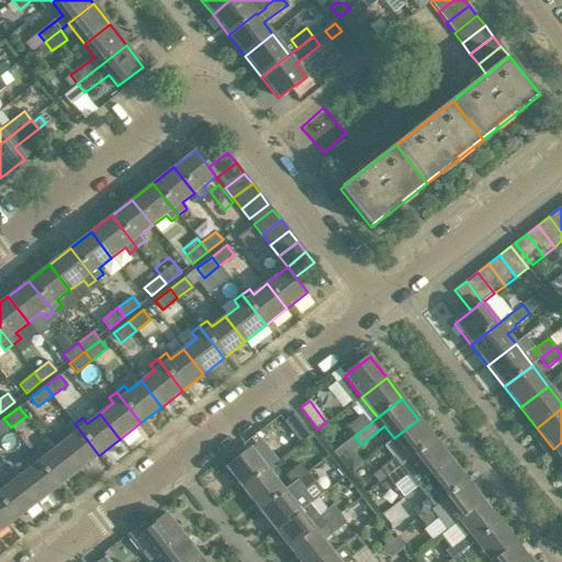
[(302,444),(312,436),(294,414),(284,422),(302,444)]
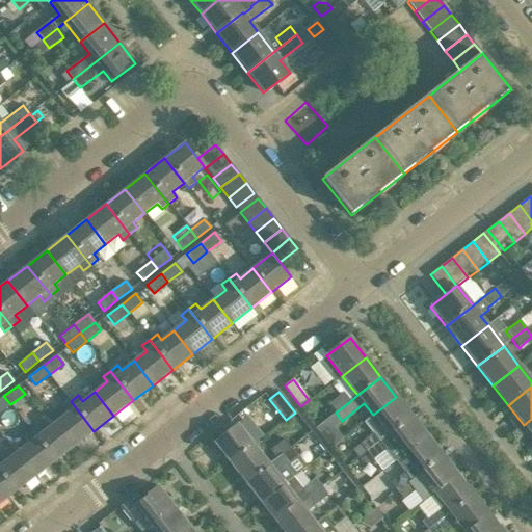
[(329,404),(336,413),(350,401),(344,393),(329,404)]
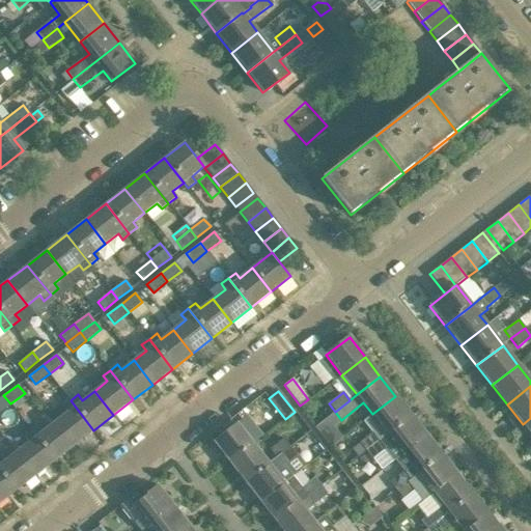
[(3,395),(0,397),(0,411),(10,403),(3,395)]
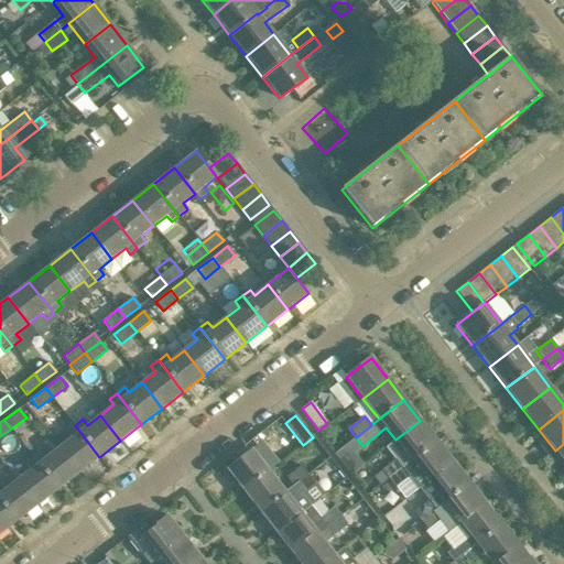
[(436,441),(420,421),(396,440),(403,451),(396,457),(397,458),(381,470),(382,470),(389,479),(436,441)]
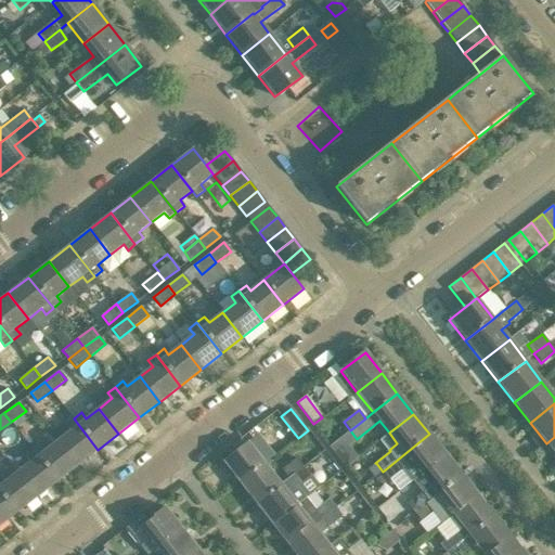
[(77,466),(98,450),(74,418),(66,424),(71,430),(57,440),(77,466)]
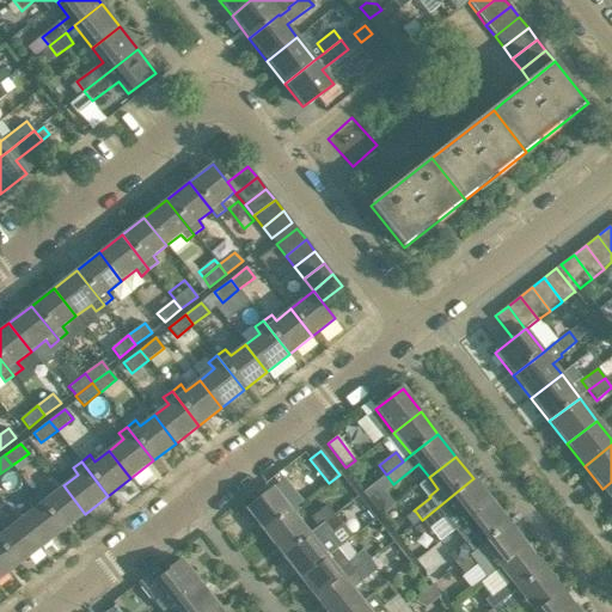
[(454,510),(464,522),(491,501),(473,478),(422,520),(429,530),(454,510)]
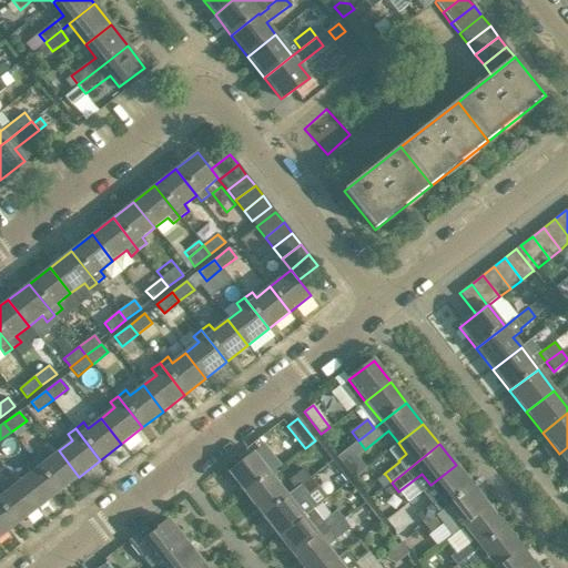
[(58,494),(79,477),(59,450),(47,460),(42,455),(33,462),(58,494)]
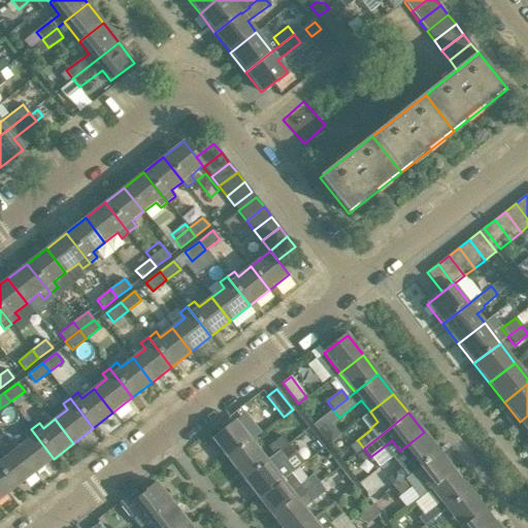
[(252,441),(244,432),(237,422),(237,421),(212,440),(212,441),(213,440),(228,460),(252,441)]
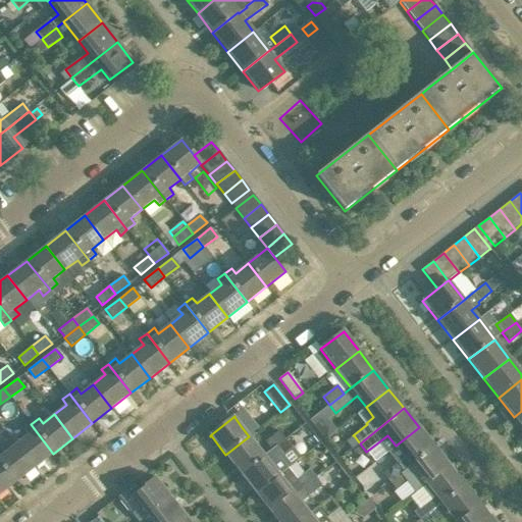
[(35,469),(53,454),(31,424),(24,429),(29,434),(15,445),(35,469)]
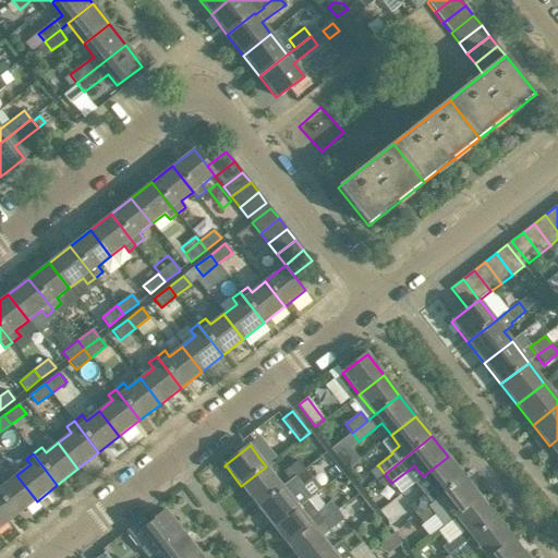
[(464,477),(448,457),(423,476),(433,488),(410,507),(416,514),(439,497),(464,477)]
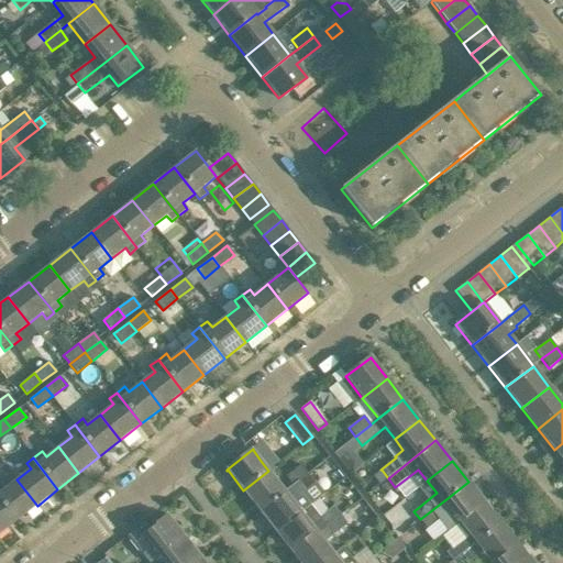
[(286,476),(293,486),(308,474),(301,465),(286,476)]
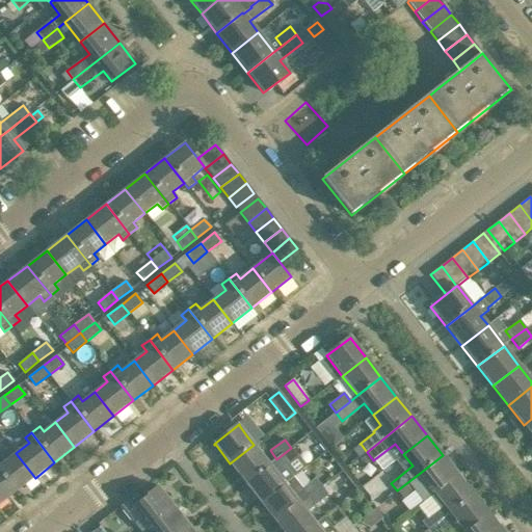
[(319,444),(312,449),(318,457),(325,451),(319,444)]
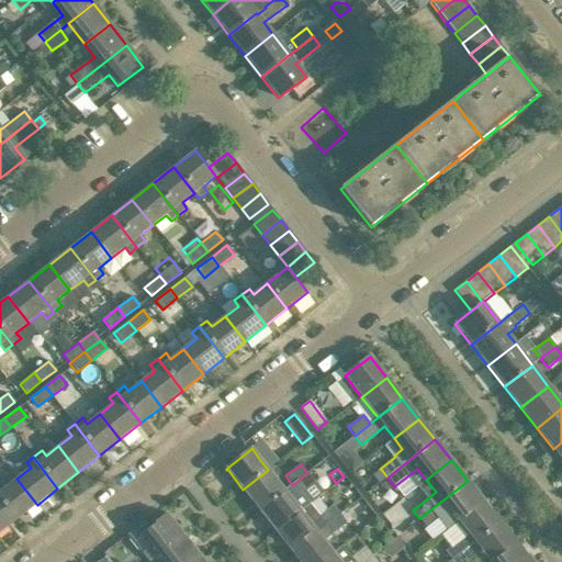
[(388,478),(381,469),(373,475),(380,483),(388,478)]
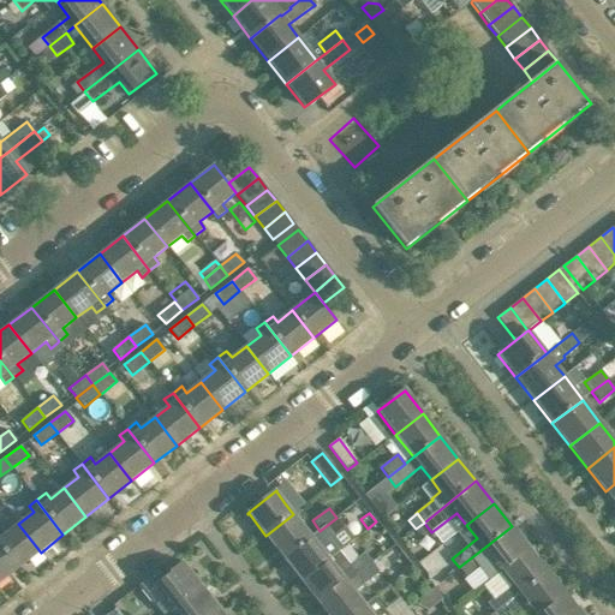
[(311,537),(293,514),(266,536),(284,559),(311,537)]
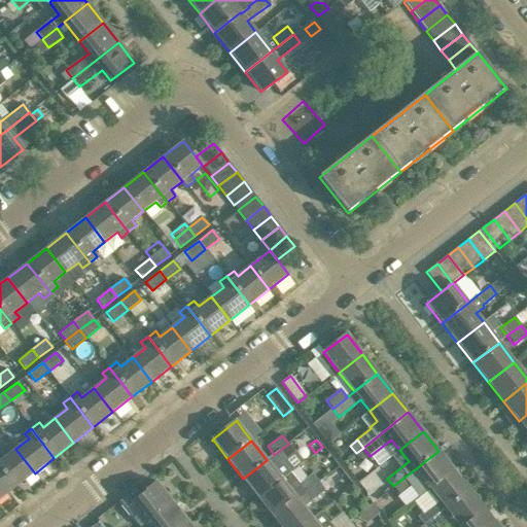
[(274,455),(267,460),(243,479),(258,498),(291,472),(282,461),(294,452),(288,444),(274,455)]
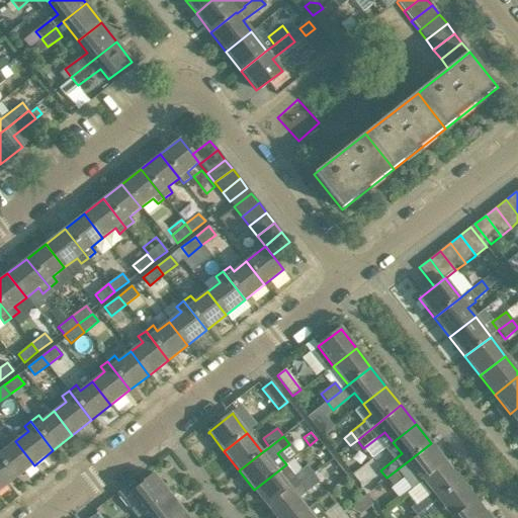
[(0,460),(15,480),(34,465),(15,441),(4,450),(0,444),(0,460)]
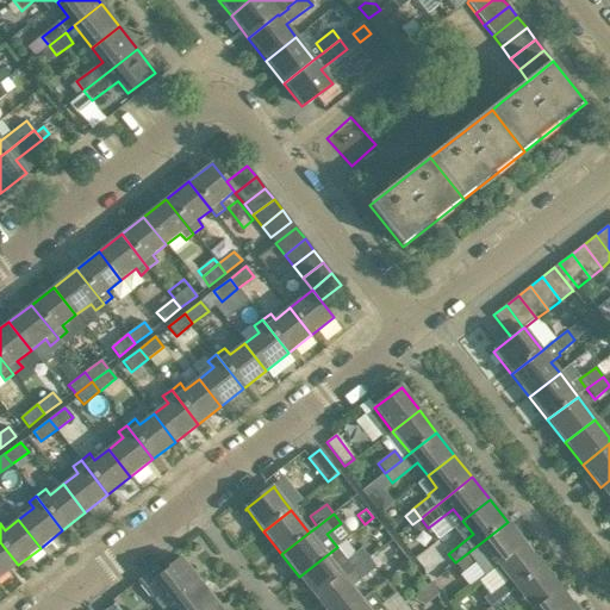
[(508,522),(480,543),(455,562),(464,573),(475,564),(485,576),(498,566),(526,545),(508,522)]
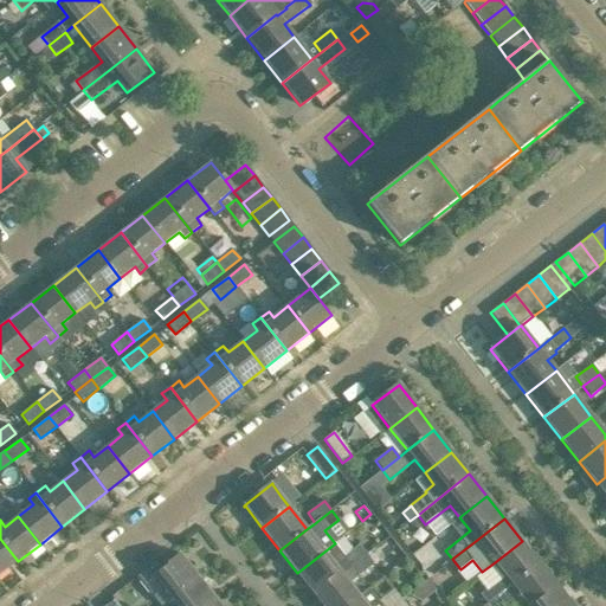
[(0,574),(18,561),(0,539),(0,574)]
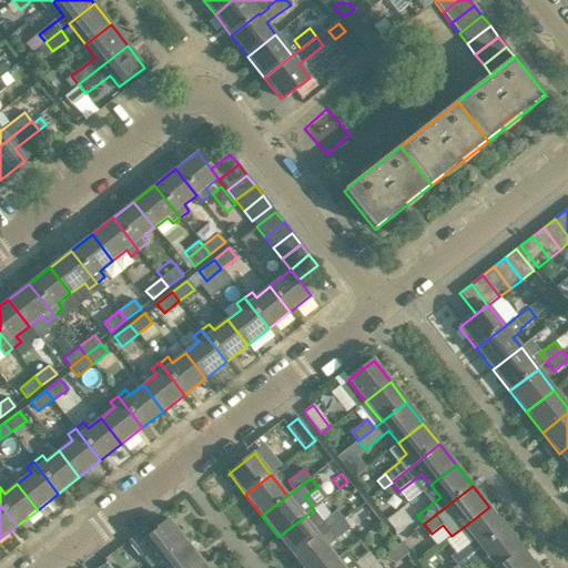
[(505,528),(489,507),(464,527),(473,538),(465,546),(450,557),(457,566),(472,555),(472,554),(505,528)]
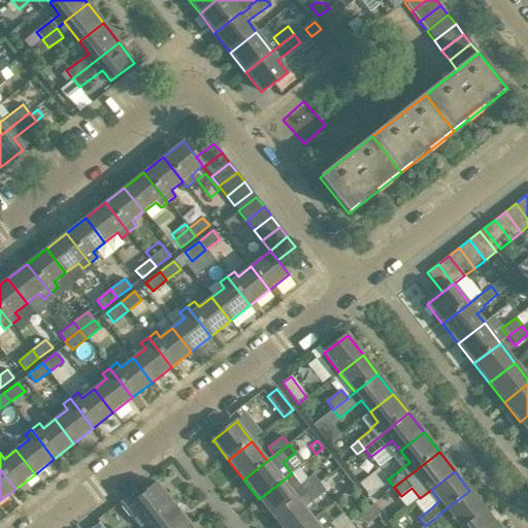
[(292,473),(259,499),(274,519),(298,500),(319,483),(312,474),(300,484),(292,473)]
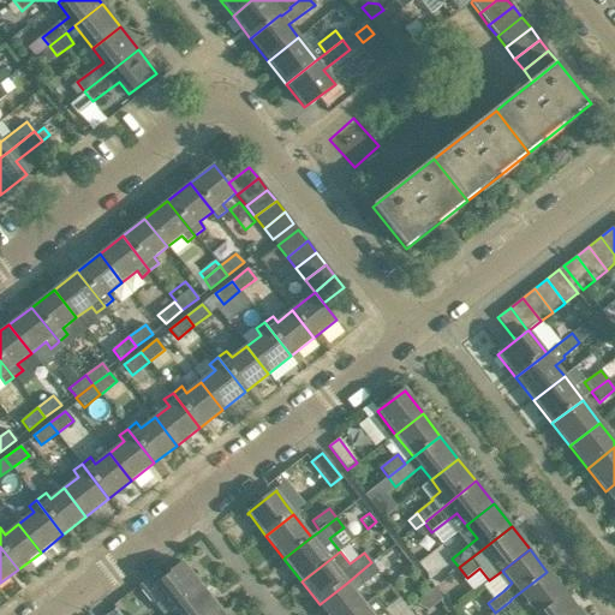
[(165,614),(174,608),(201,586),(183,563),(184,562),(155,585),(156,585),(165,597),(156,604),(165,614)]
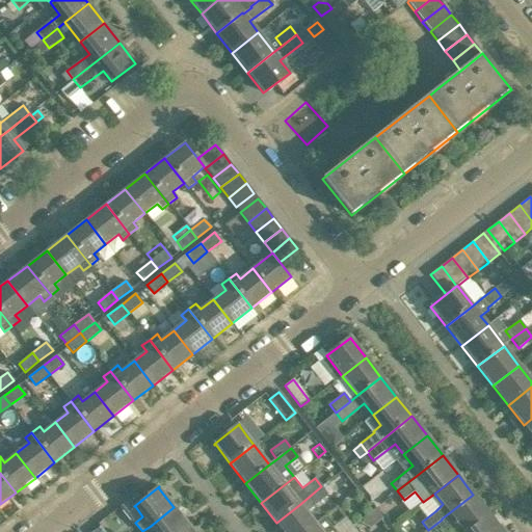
[(321,486),(300,504),(276,523),(283,531),(303,531),(315,524),(307,512),(328,495),(321,486)]
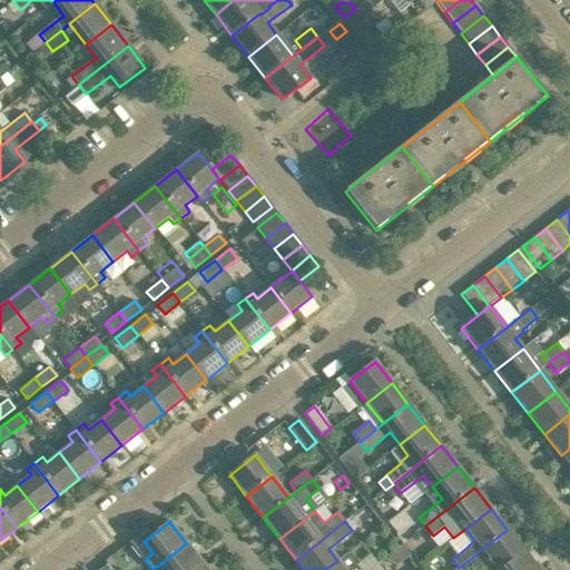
[(473,569),(489,559),(498,569),(499,569),(523,551),(507,530),(473,556),(473,557),(459,568),(459,569),(473,569)]
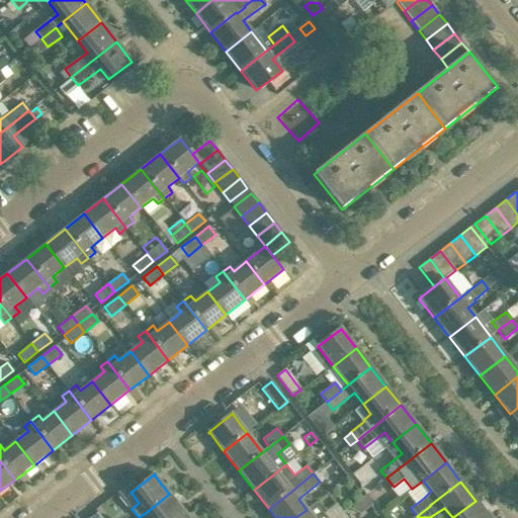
[(177,517),(184,513),(169,494),(147,512),(151,517),(177,517)]
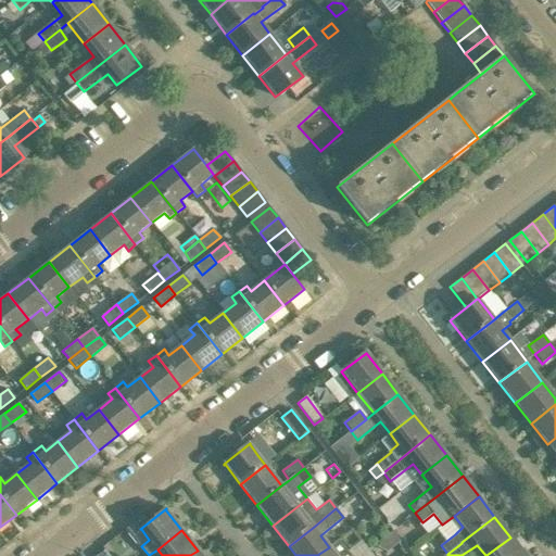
[(525,555),(510,538),(487,555),(525,555)]
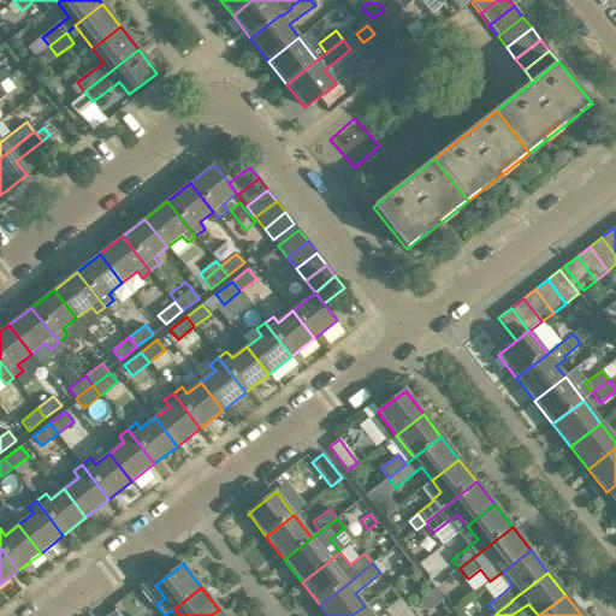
[(375,598),(365,606),(351,615),(398,615),(408,610),(400,599),(385,611),(375,598)]
